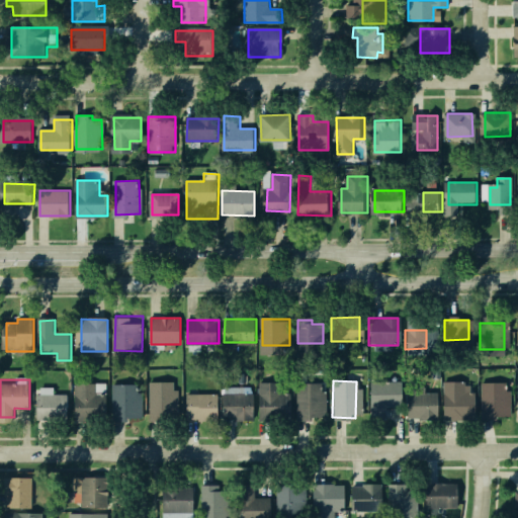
[(102,418),(73,418),(73,382),(102,382),(102,418)]
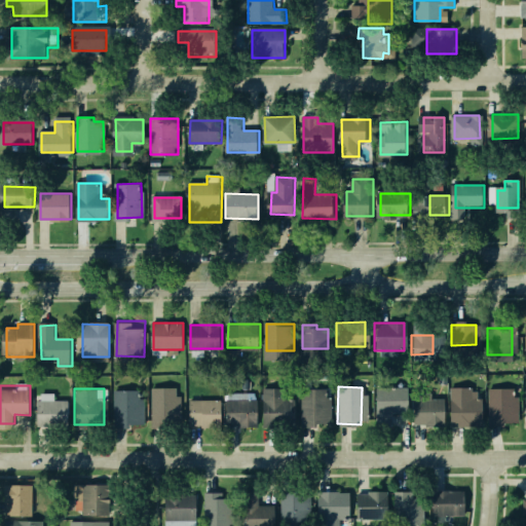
[(175,428),(150,427),(152,388),(176,389),(175,428)]
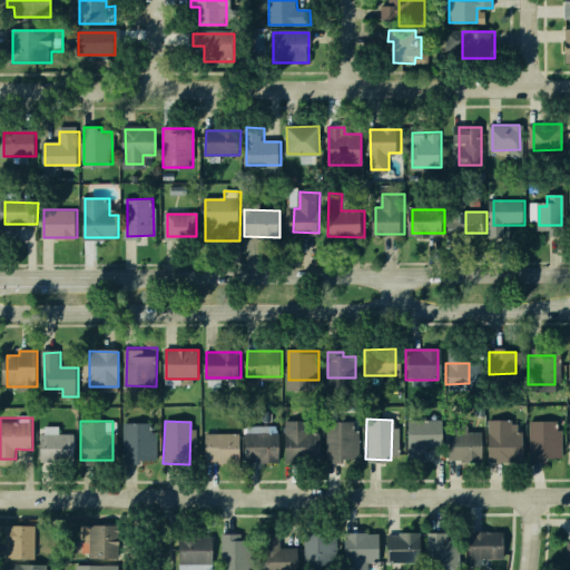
[(314,461),(284,462),(284,421),(304,421),(304,432),(314,432),(314,461)]
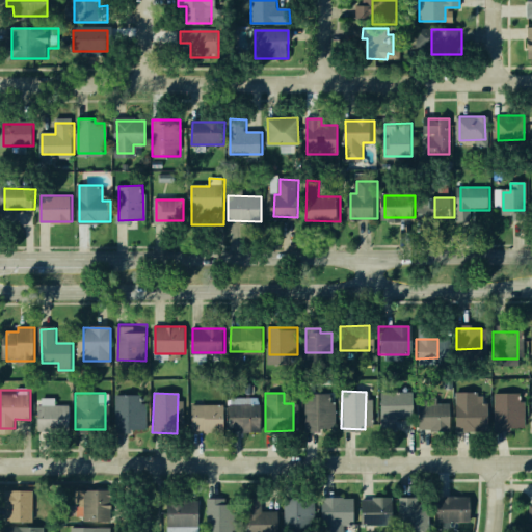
[(408,417),(393,417),(393,428),(376,428),(375,394),(408,393),(408,417)]
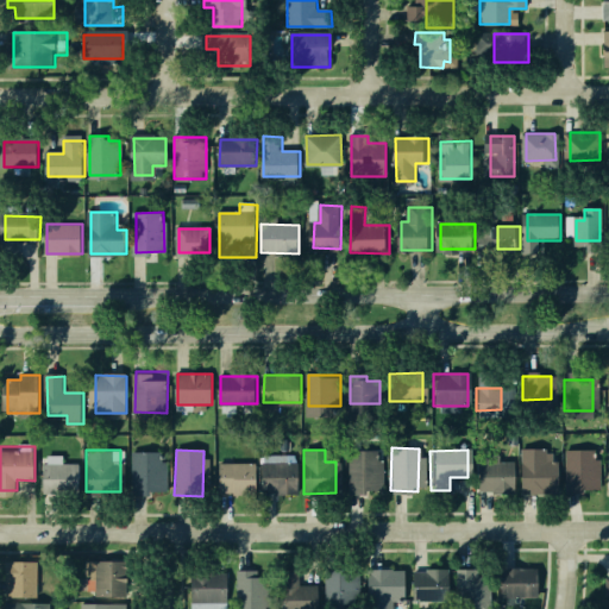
[(553,489),(518,489),(516,450),(545,450),(545,462),(553,462),(553,489)]
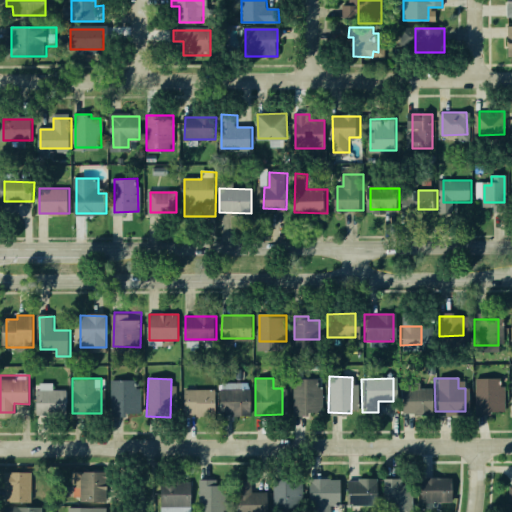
[(474,413),(474,379),(493,380),(493,385),(501,385),(501,413),(474,413)]
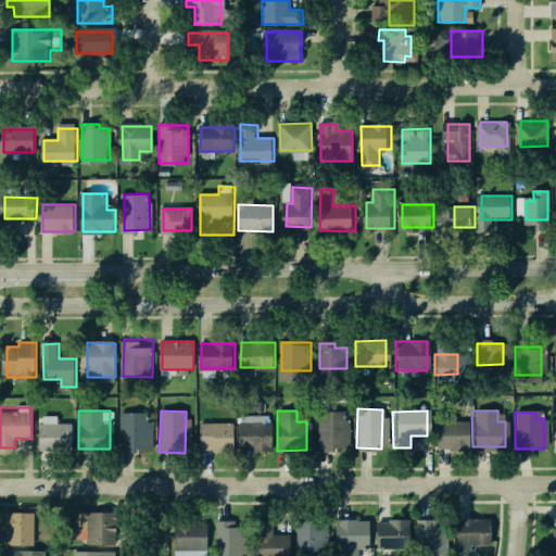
[(151,452),(117,451),(117,413),(142,413),(141,422),(151,422),(151,452)]
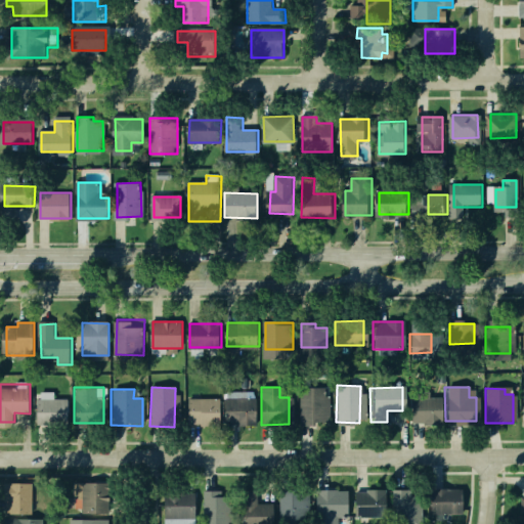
[(324,420),(299,420),(298,389),(317,389),(318,395),(324,395),(324,420)]
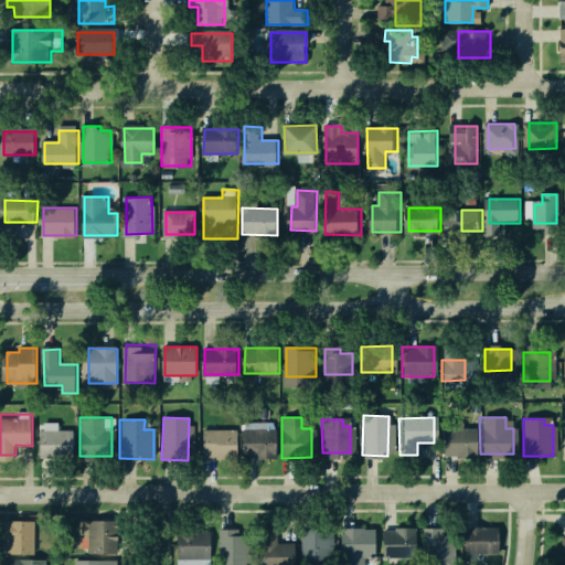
[(70,462),(42,462),(41,430),(44,430),(44,420),(60,420),(60,430),(68,429),(70,462)]
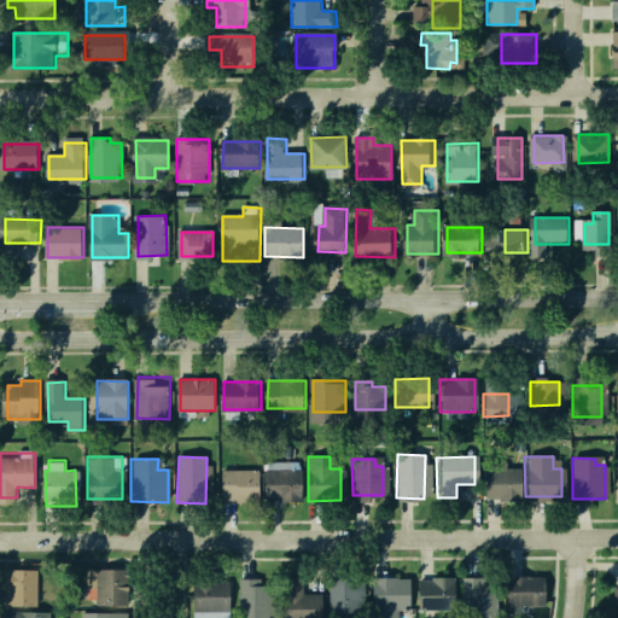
[(297,496),(263,496),(263,471),(296,470),(297,496)]
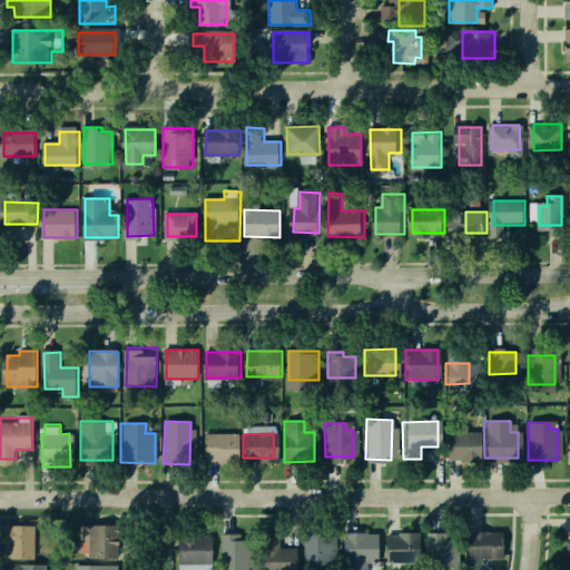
[(478,460),(446,460),(445,433),(478,433),(478,460)]
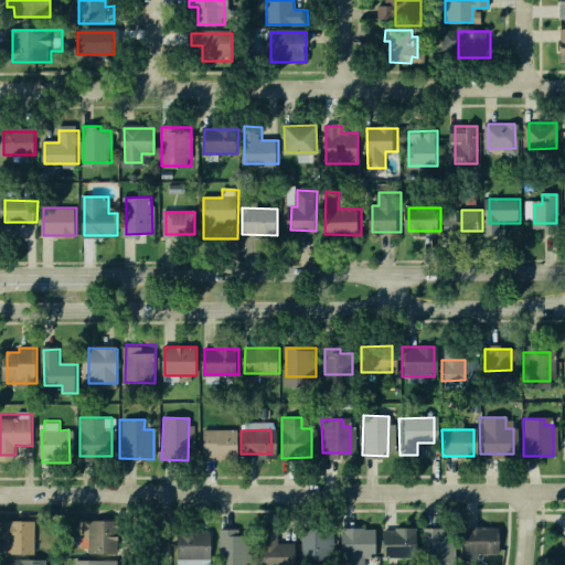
[(236,459),(200,458),(201,432),(237,432),(236,459)]
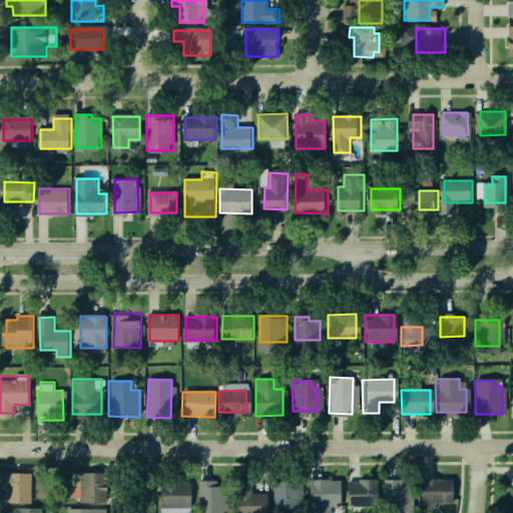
[(27,502),(6,502),(6,489),(0,489),(0,470),(27,470),(27,502)]
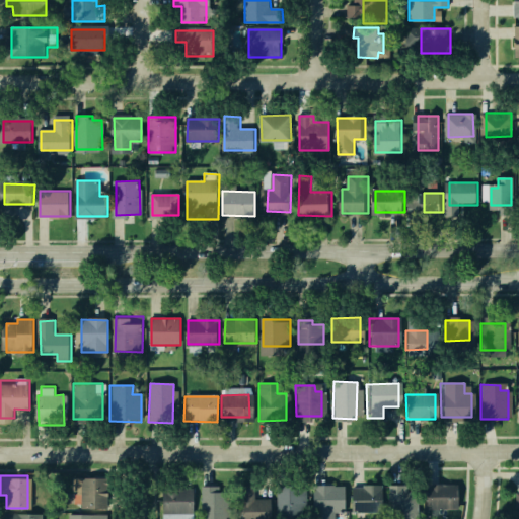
[(79,509),(79,497),(72,497),(72,477),(106,477),(106,508),(79,509)]
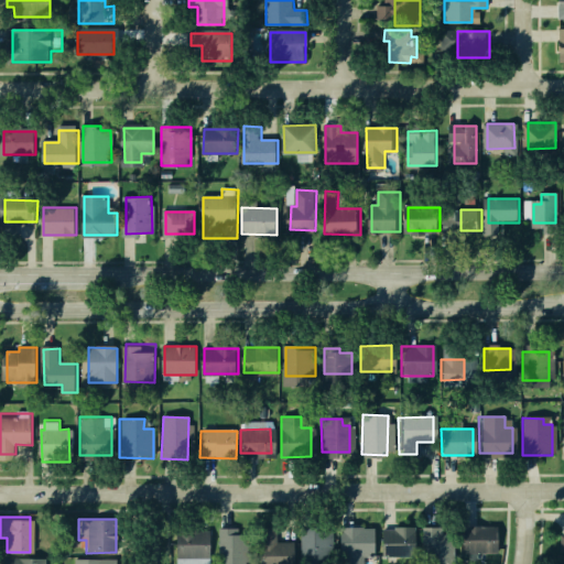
[(290,563),(258,563),(259,527),(272,527),(271,543),(291,543),(290,563)]
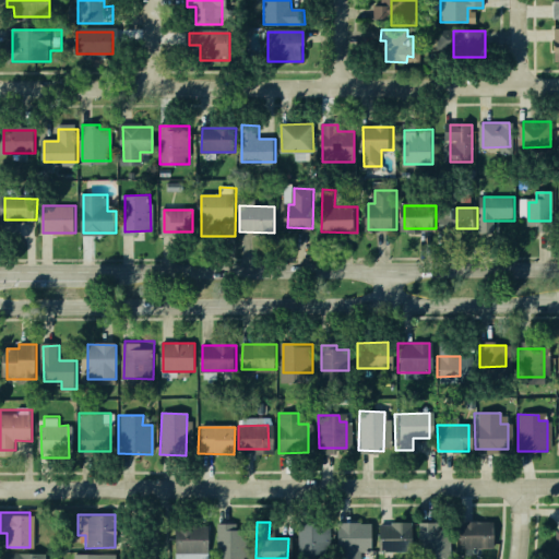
[(442,558),(417,558),(416,523),(441,522),(441,535),(449,535),(450,552),(442,552),(442,558)]
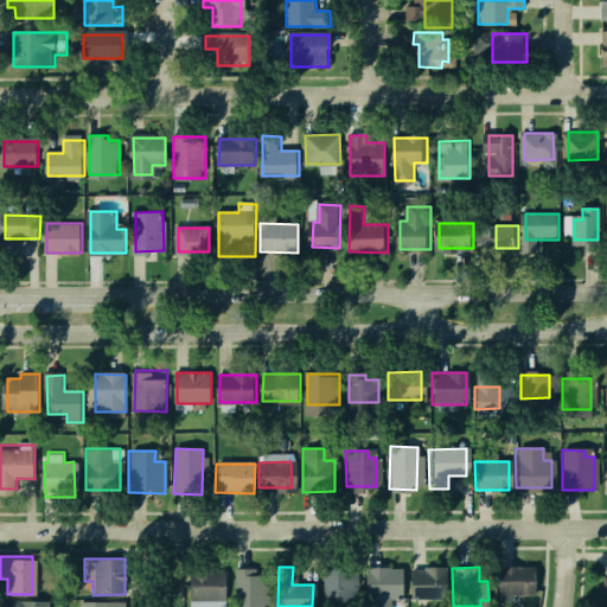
[(532,593),(499,593),(499,567),(532,567),(532,593)]
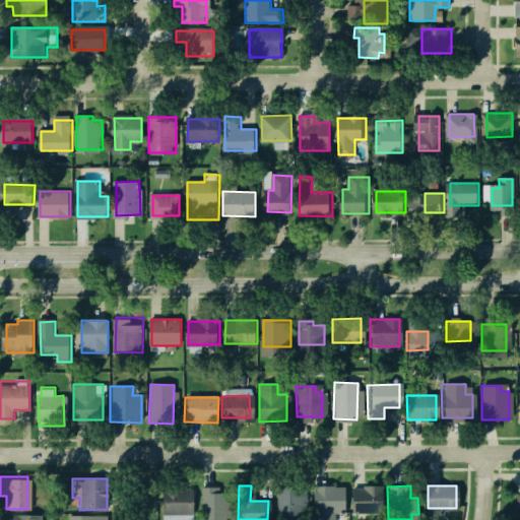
[(301,519),(277,519),(277,489),(301,488),(301,519)]
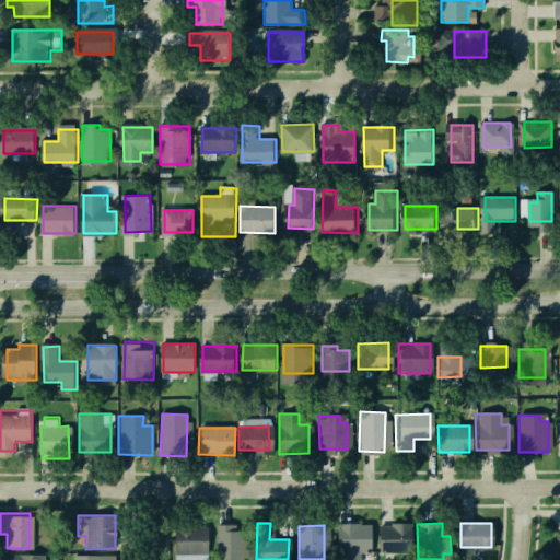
[(245,559),(219,559),(219,526),(245,526),(245,559)]
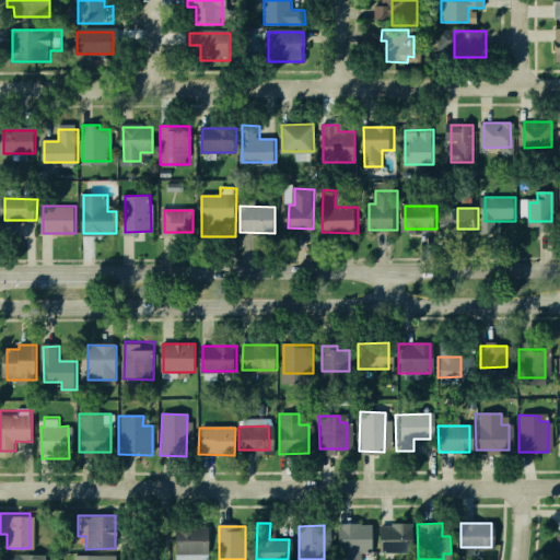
[(369,548),(359,548),(359,559),(335,559),(335,526),(370,526),(369,548)]
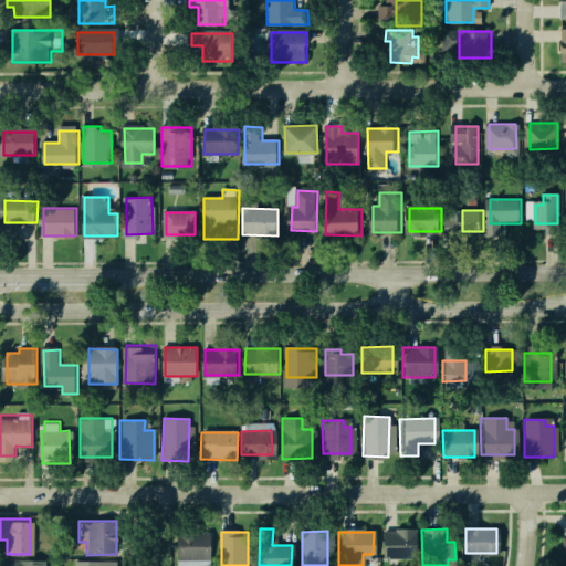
[(413,557),(381,557),(381,532),(413,532),(413,557)]
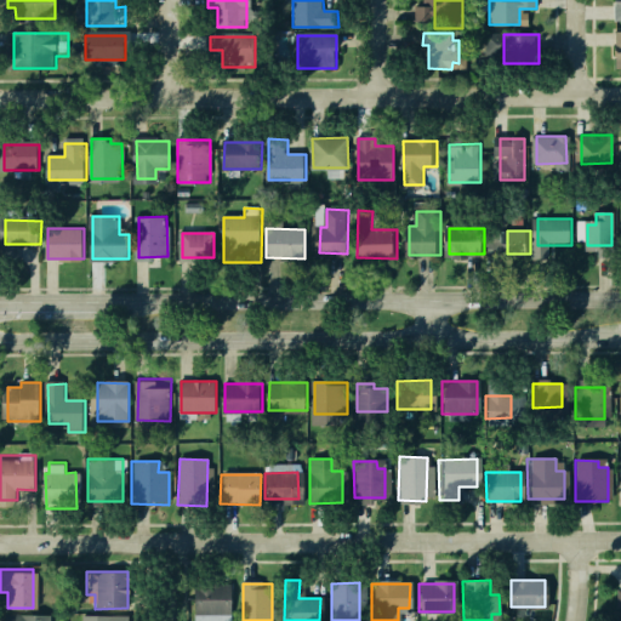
[(229,611),(193,611),(193,587),(229,587),(229,611)]
